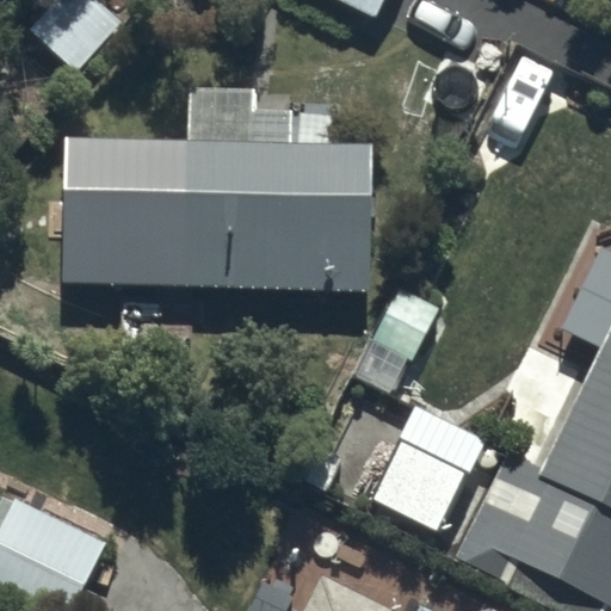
[(123,24),(98,0),(56,0),(28,30),(74,74),(123,24)]
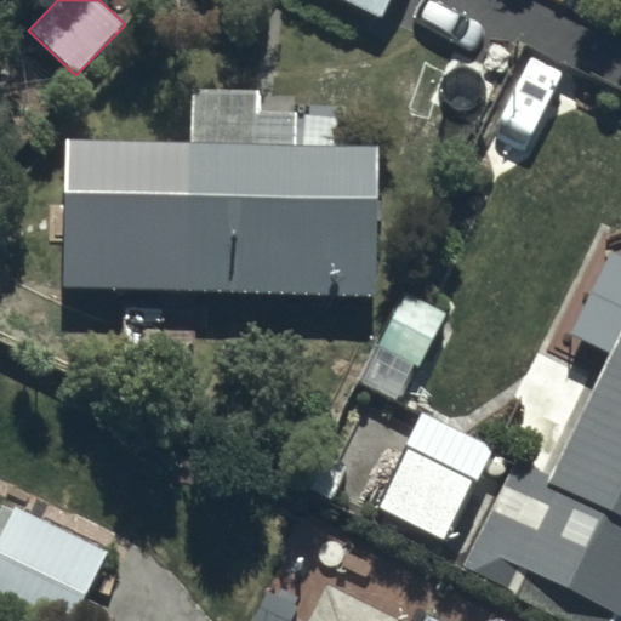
[(347,0),(379,16),(386,0),(347,0)]
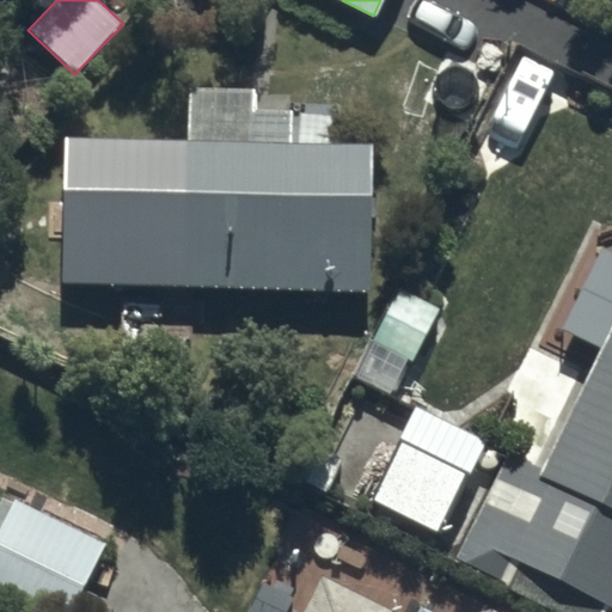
[(185,136),(124,136),(123,193),(90,191),(92,283),(372,291),(372,140),(292,140),(292,109),(255,109),(255,86),(185,86),(185,136)]
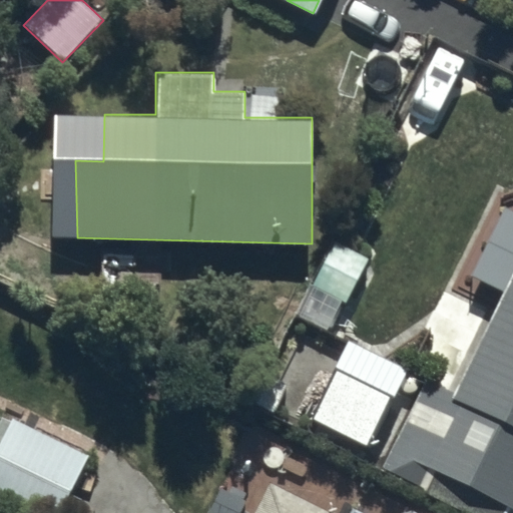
[(512,192),(496,184),(425,324),(444,338),(431,361),(460,376),(449,397),(459,402),(425,466),(436,472),(426,491),(471,512),(497,512),(501,505),(510,509),(512,503),(512,192)]
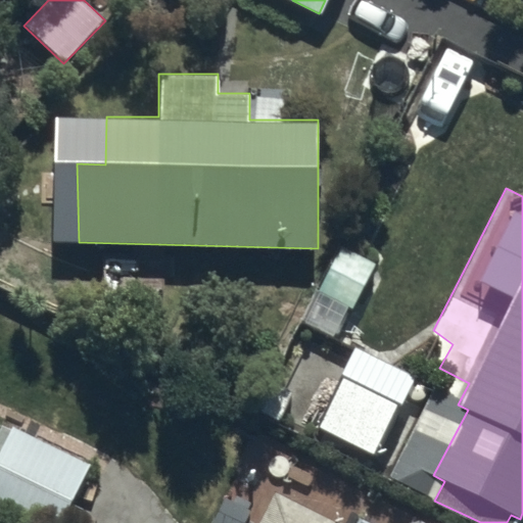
[(341,245),(318,289),(349,307),(374,263),(341,245)]
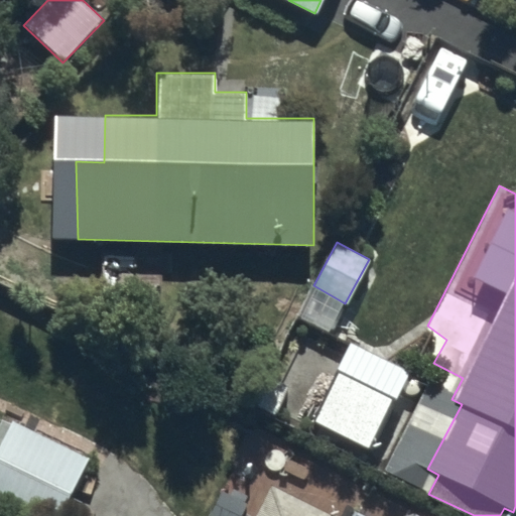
[(11,418),(0,440),(0,510),(11,515),(59,515),(90,457),(11,418)]
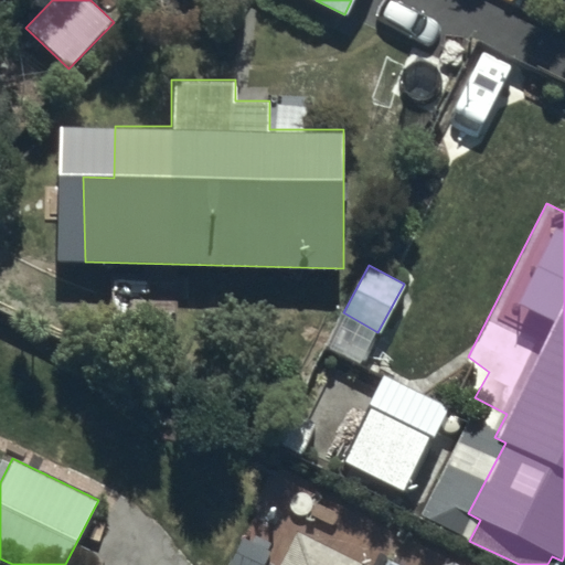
[(262,519),(236,564),(404,564),(390,557),(384,564),(368,564),(295,528),(291,534),(262,519)]
